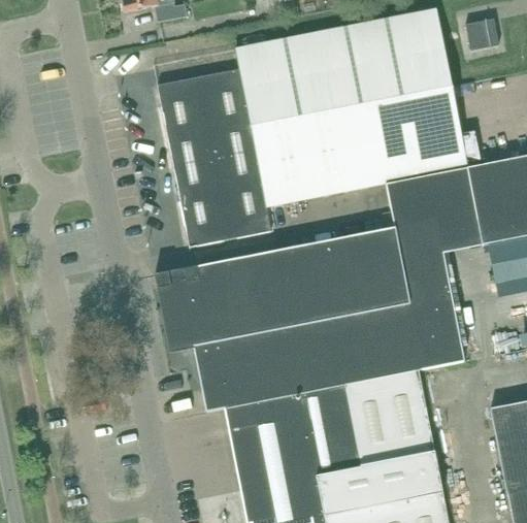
[(123,0),(125,10),(155,4),(156,11),(175,7),(174,4),(173,0),(123,0)]
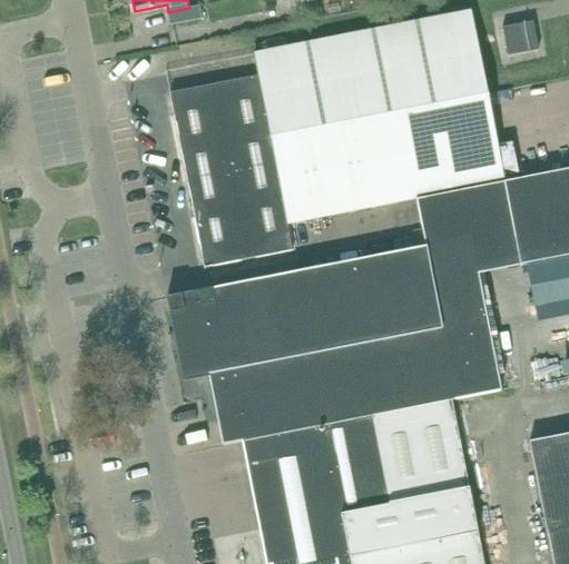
[(189,8),(168,12),(170,22),(202,16),(199,2),(188,5),(189,8)]
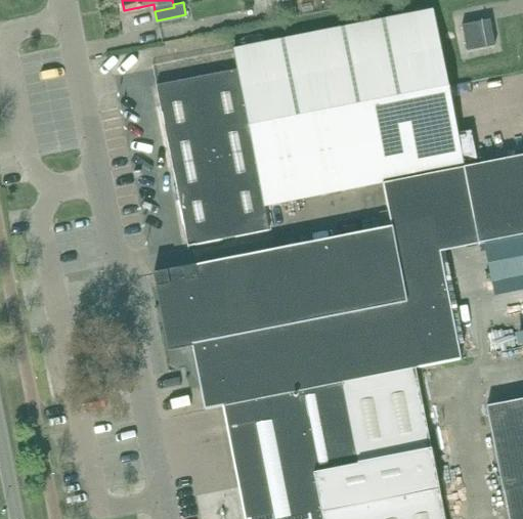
[(465,164),(448,83),(434,8),(233,47),(237,67),(157,83),(189,244),(269,227),(265,208),(279,206),(278,201),(383,180),(465,164)]
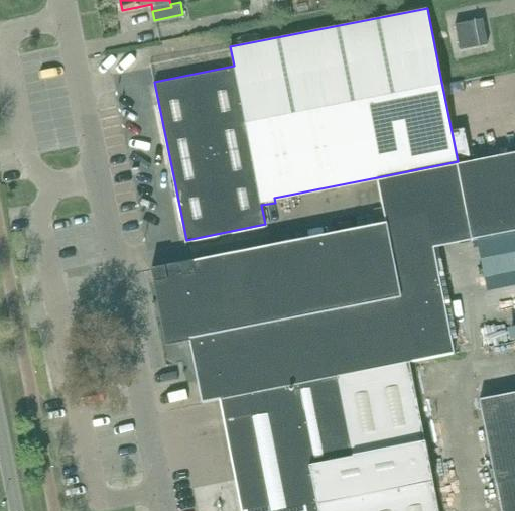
[(461,48),(488,43),(483,17),(456,22),(461,48)]
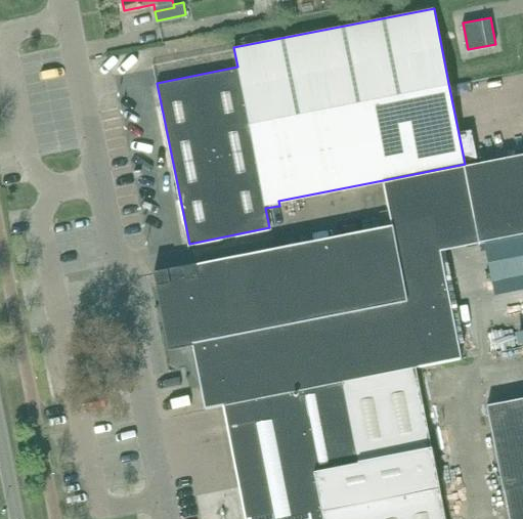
[(522,152),(465,164),(383,180),(392,224),(434,216),(473,209),(479,241),(522,231),(522,152)]
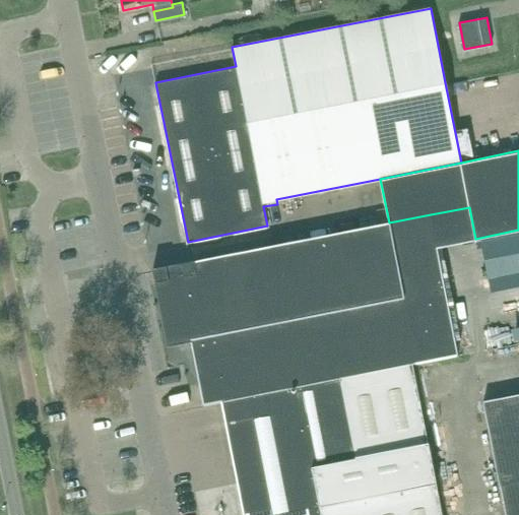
[(457,352),(434,230),(431,214),(389,222),(373,226),(152,269),(155,282),(169,345),(191,341),(204,403),(221,399),(222,400),(340,377),(340,376),(373,369),(412,362),(457,352)]
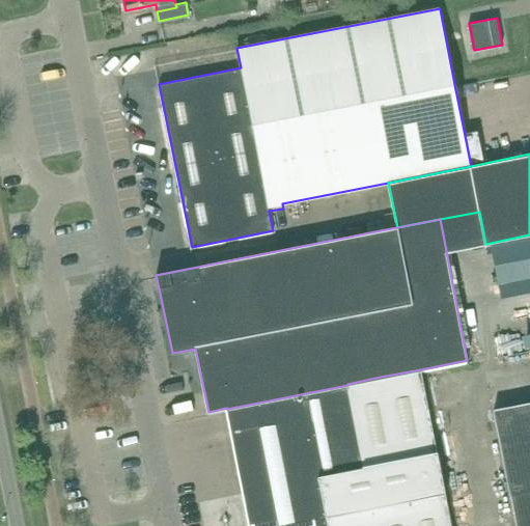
[(364,468),(319,477),(329,525),(451,525),(422,371),(421,369),(381,377),(347,384),(347,385),(364,468)]
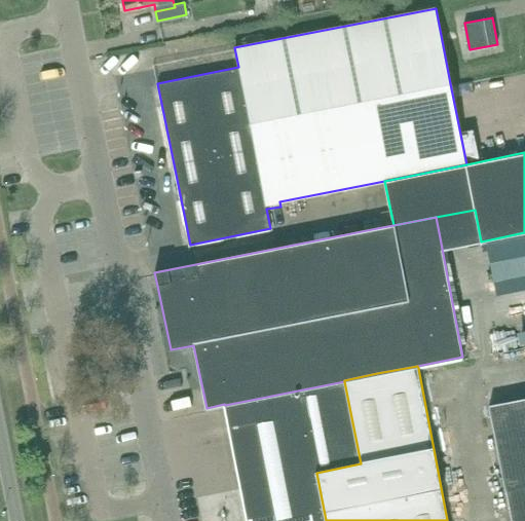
[(326,520),(316,473),(361,463),(344,381),(225,405),(242,493),(248,520),(326,520)]
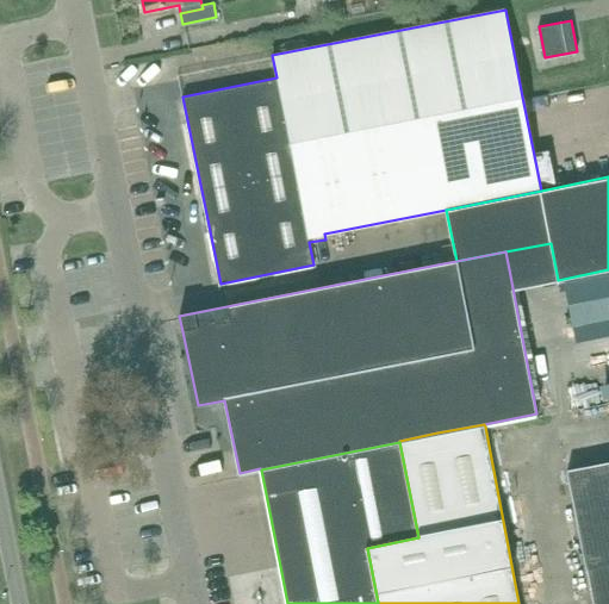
[(608,460),(567,469),(586,567),(608,562),(608,460)]
